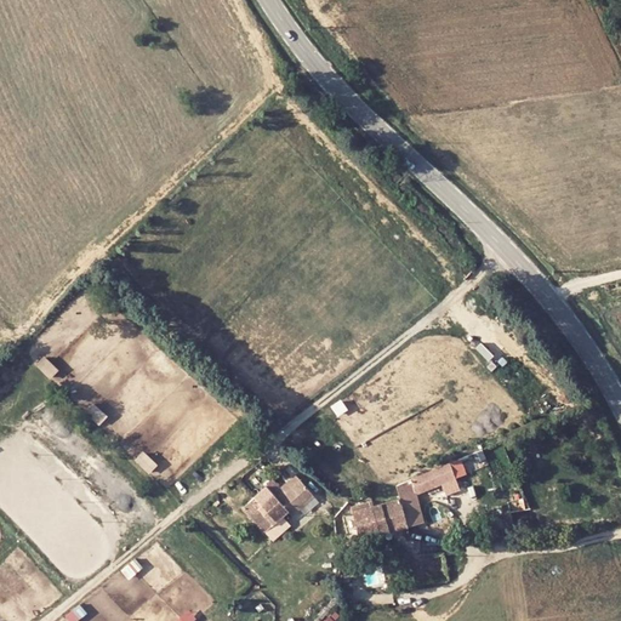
[(70,309),(78,317),(84,309),(77,303),(70,309)]
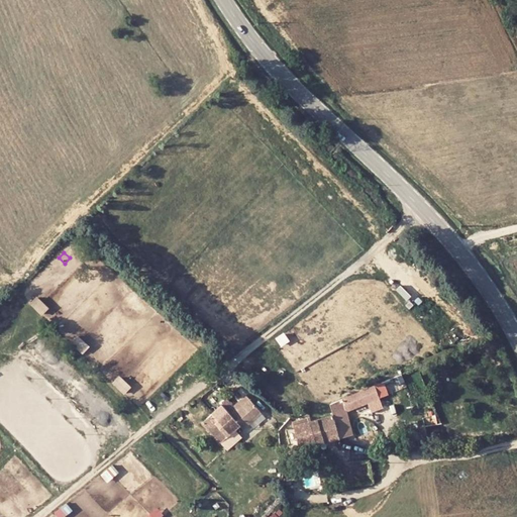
[(42,314),(49,307),(38,296),(31,302),(42,314)]
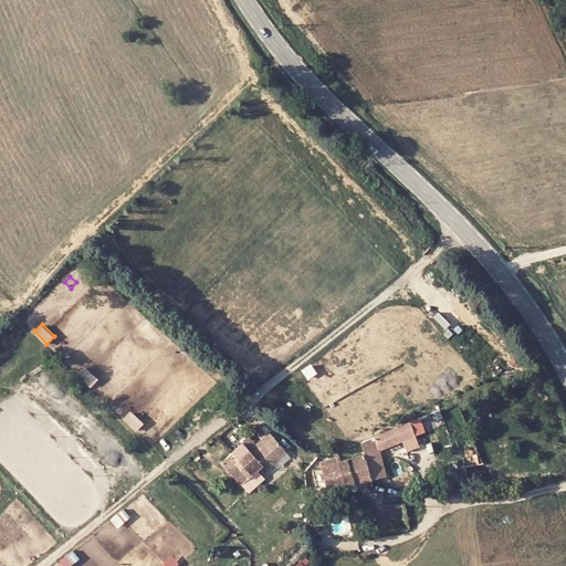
[(439,408),(422,416),(428,428),(444,420),(439,408)]
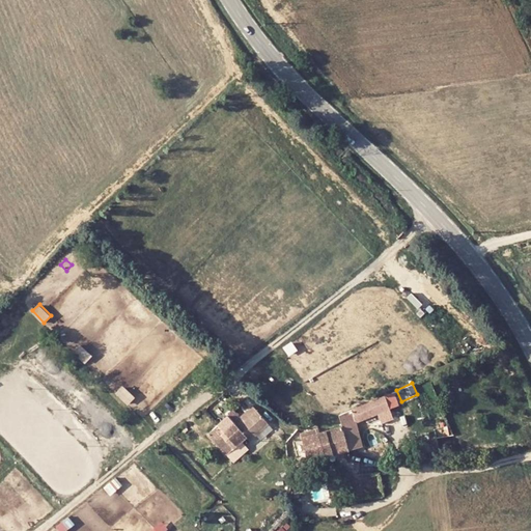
[(117,391),(128,402),(134,397),(123,386),(117,391)]
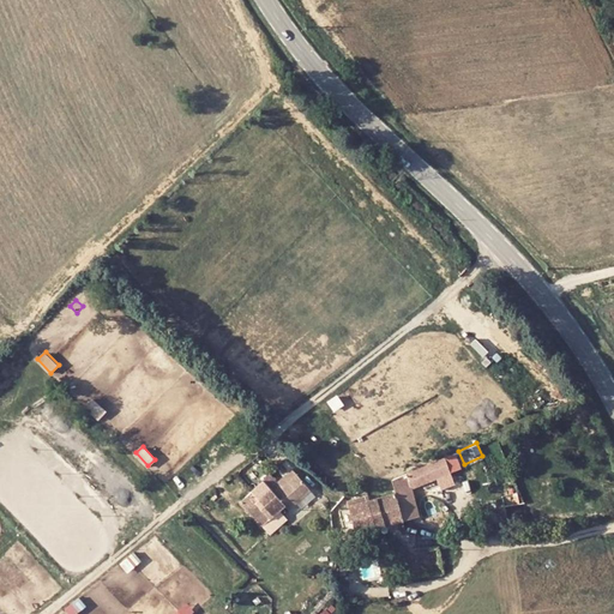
[(395,494),(411,489),(451,470),(445,457),(391,479),(395,494)]
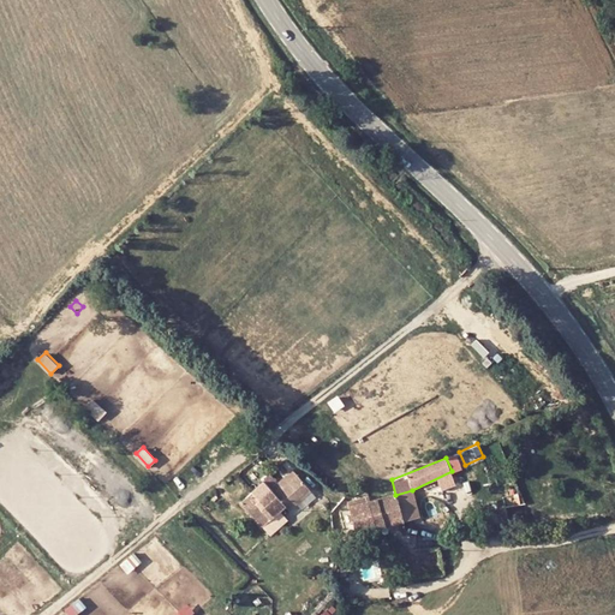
[(292,470),(270,488),(275,494),(297,476),(292,470)]
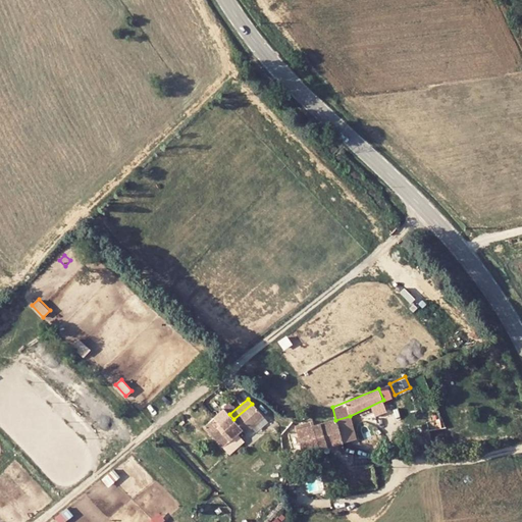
[(252,404),(233,419),(244,431),(262,416),(252,404)]
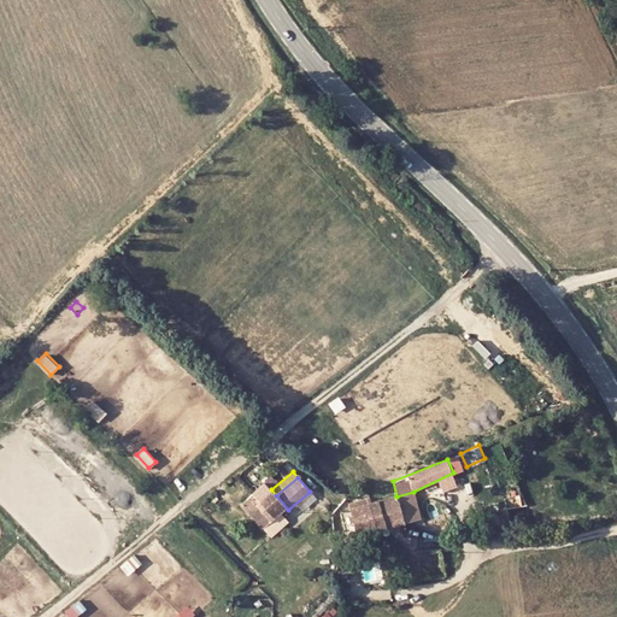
[(413,492),(397,497),(405,522),(419,518),(413,492)]
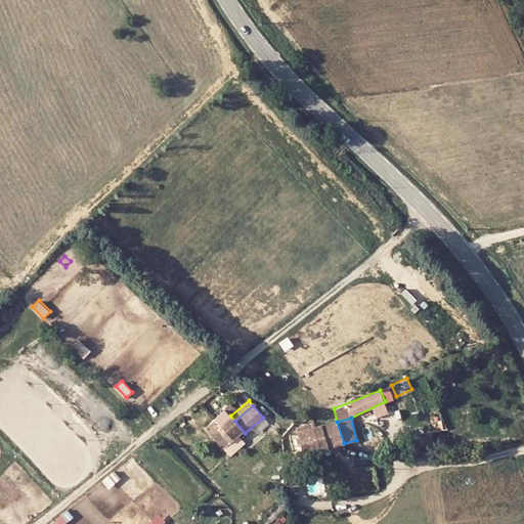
[(320,449),(329,447),(344,443),(337,422),(322,425),(315,427),(320,449)]
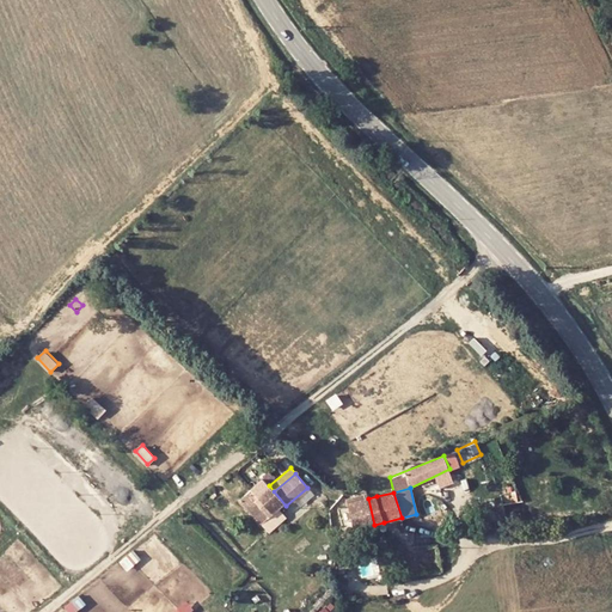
[(348,499),(349,503),(355,530),(371,525),(362,500),(368,499),(367,494),(348,499)]
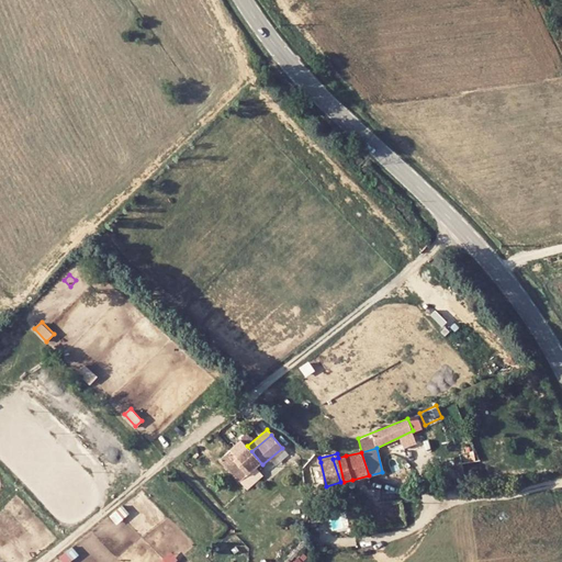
[(340,482),(344,482),(338,458),(333,459),(340,482)]
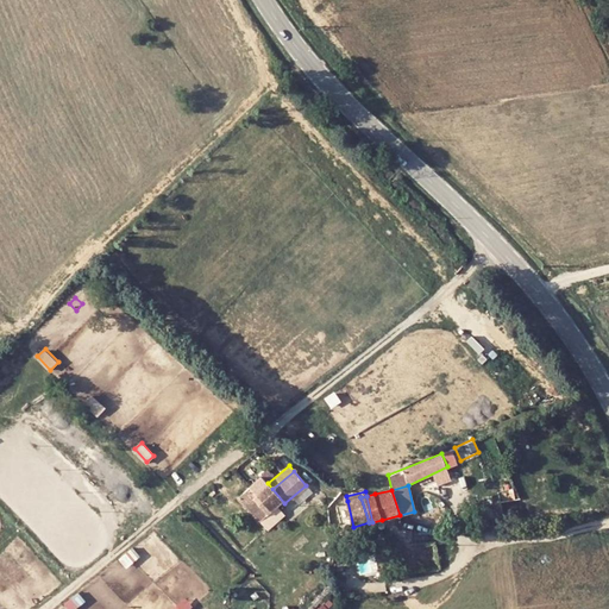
[(190,608),(194,607),(188,598),(170,608),(190,608)]
